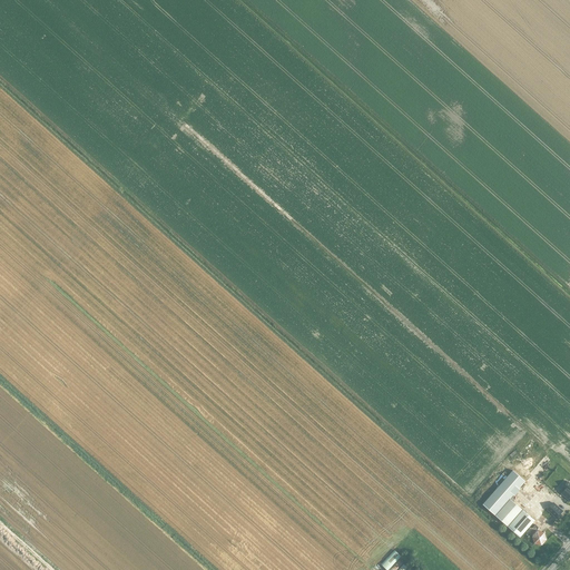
[(482,501),(495,514),(511,498),(527,480),(512,467),(482,501)]
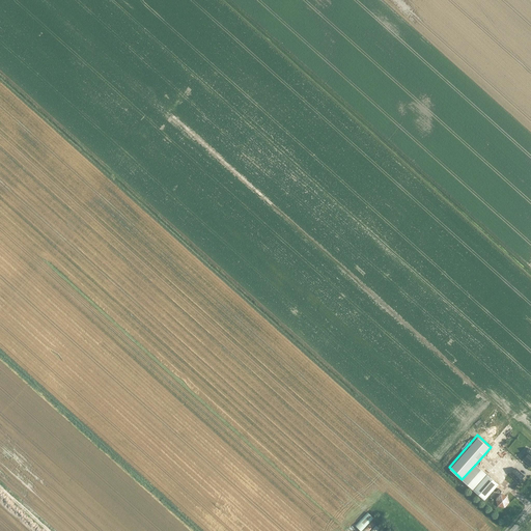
[(504,471),(518,455),(509,447),(495,463),(504,471)]
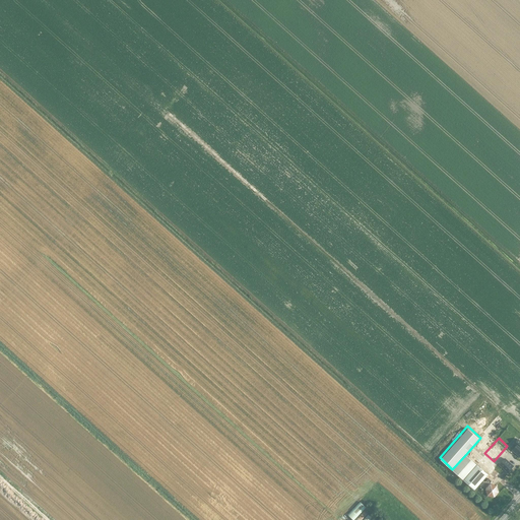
[(452,469),(463,479),(477,464),(466,454),(452,469)]
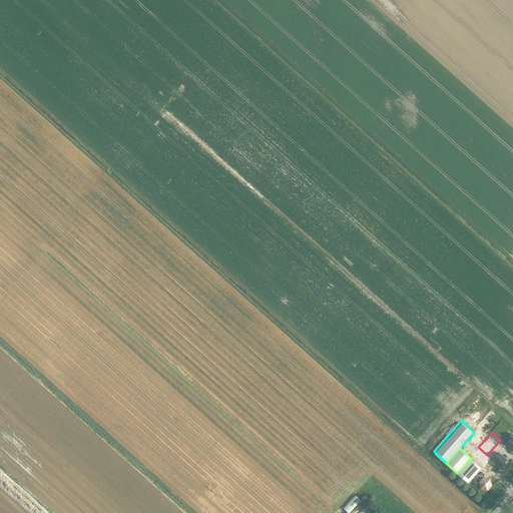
[(507,460),(498,452),(492,459),(501,466),(507,460)]
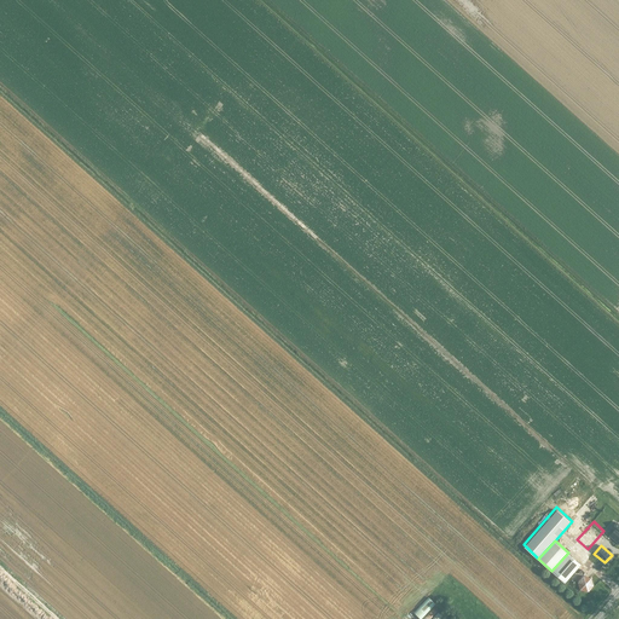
[(582,565),(568,554),(553,572),(566,583),(582,565)]
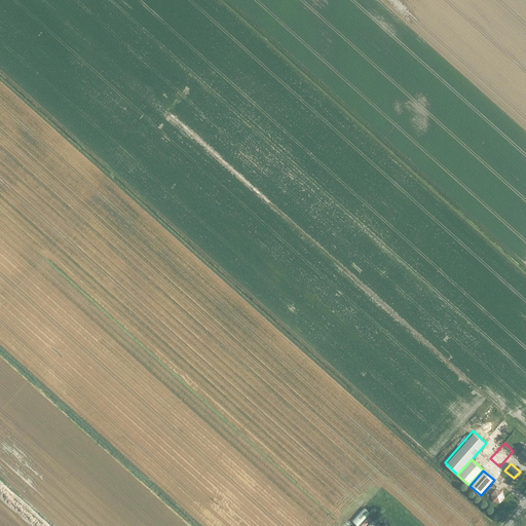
[(491,498),(500,503),(506,494),(496,488),(491,498)]
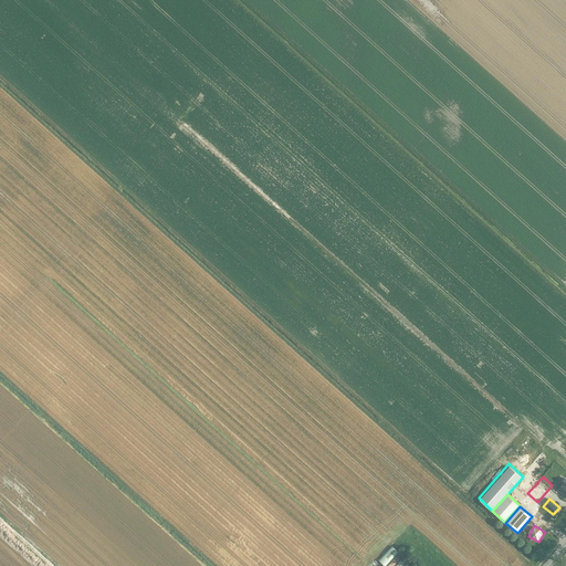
[(384,565),(385,565),(398,553),(392,546),(378,561),(384,565)]
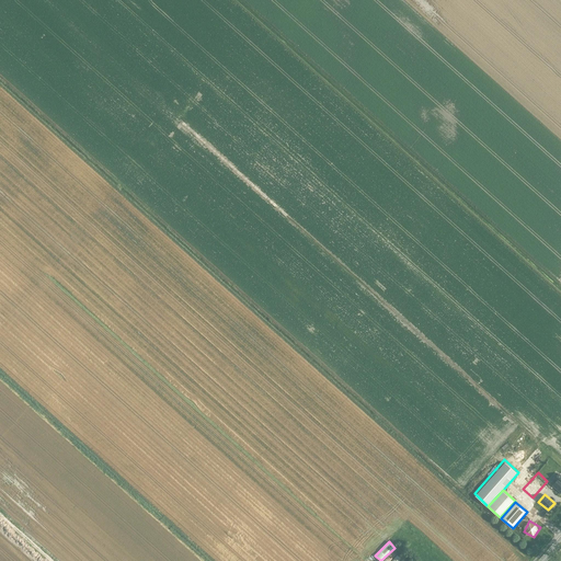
[(382,560),(390,560),(397,554),(392,550),(382,560)]
